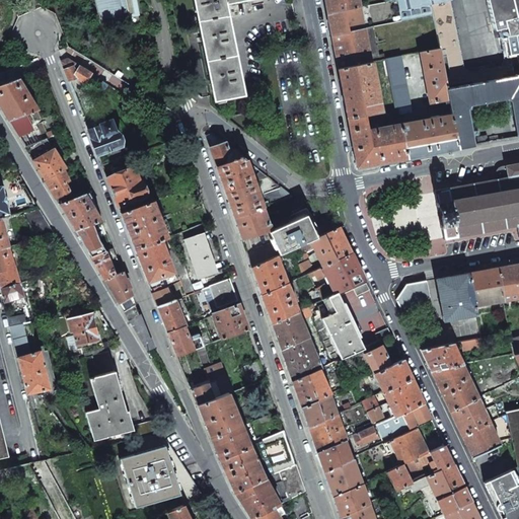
[(94,0),(99,22),(139,15),(136,0),(94,0)]
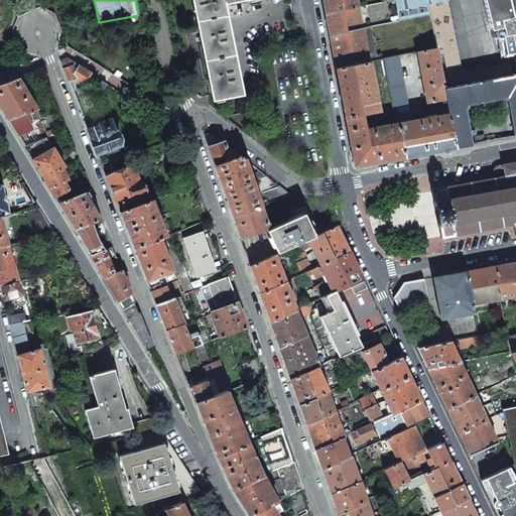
[(191,0),(212,100),(240,95),(224,16),(227,15),(224,4),(242,0),(191,0)]
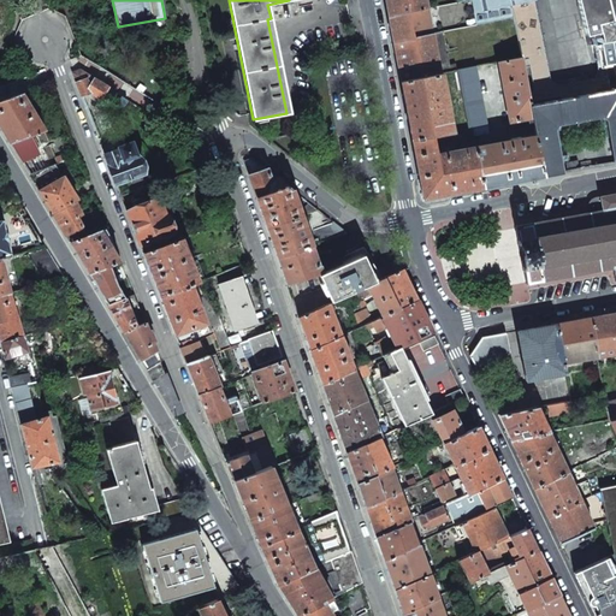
[(384,0),(388,16),(407,12),(427,9),(425,0),(384,0)]
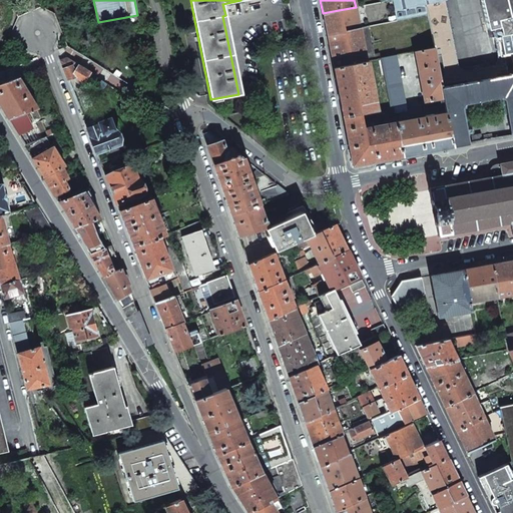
[(481,0),(488,29),(499,27),(497,19),(509,17),(504,0),(481,0)]
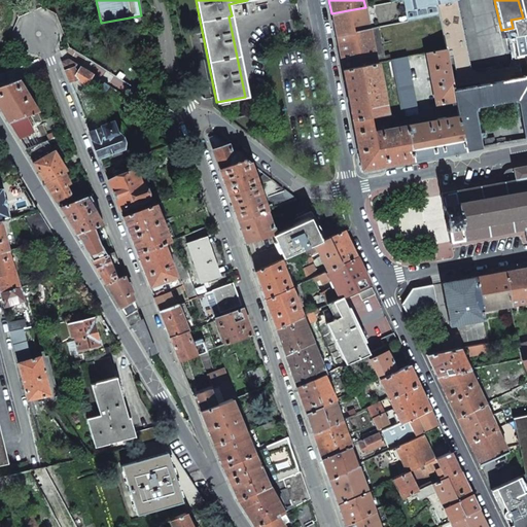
[(526,0),(518,0),(523,18),(511,20),(513,28),(514,32),(515,36),(526,34),(526,0)]
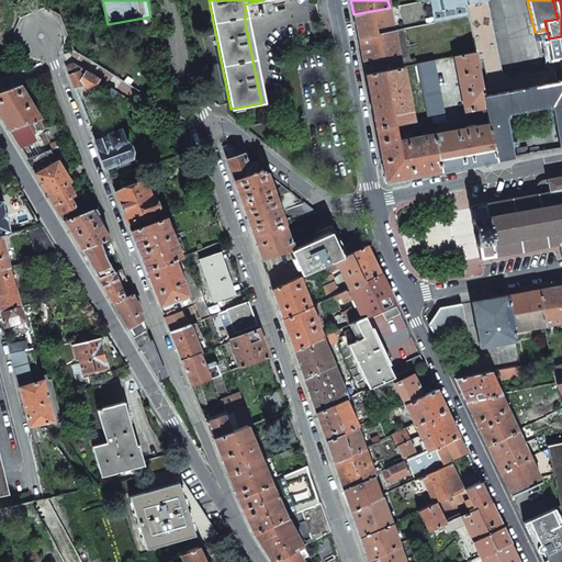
[(390,8),(371,11),(375,34),(394,31),(390,8)]
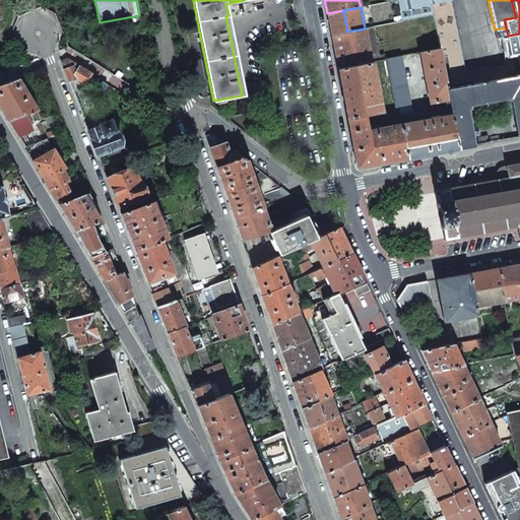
[(343,10),(327,13),(329,24),(331,35),(347,31),(343,10)]
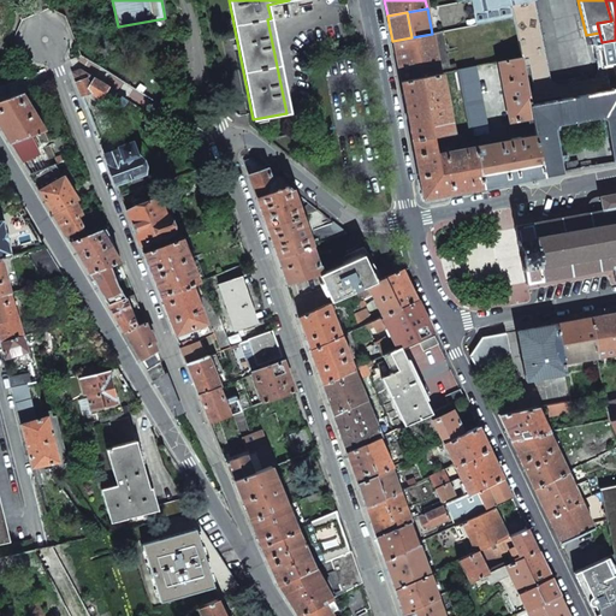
[(412,37),(392,41),(397,61),(401,82),(439,73),(432,34),(412,37)]
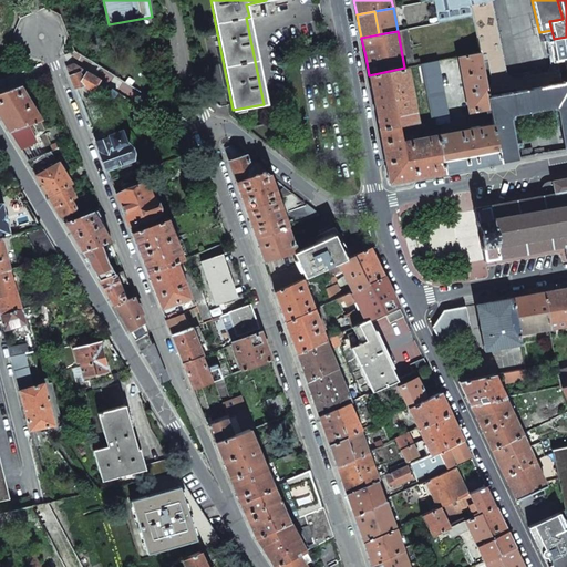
[(550,35),(556,60),(557,60),(563,83),(565,82),(566,82),(566,37),(554,39),(553,34),(550,35)]
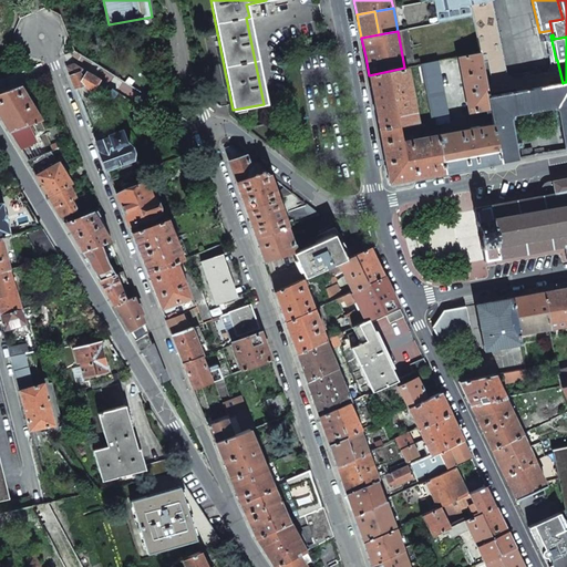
[(480,52),(459,57),(468,113),(490,109),(480,52)]
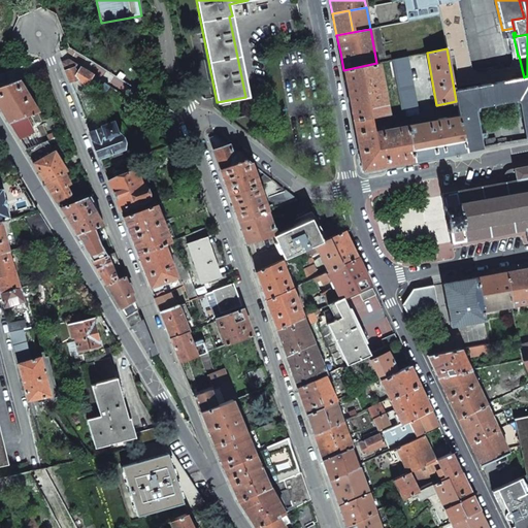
[(407,57),(392,60),(401,110),(417,107),(407,57)]
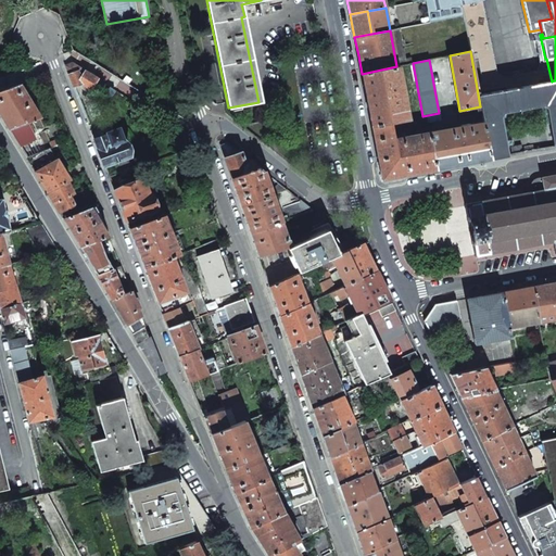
[(72,63),(65,66),(68,73),(77,70),(78,71),(79,68),(72,63)]
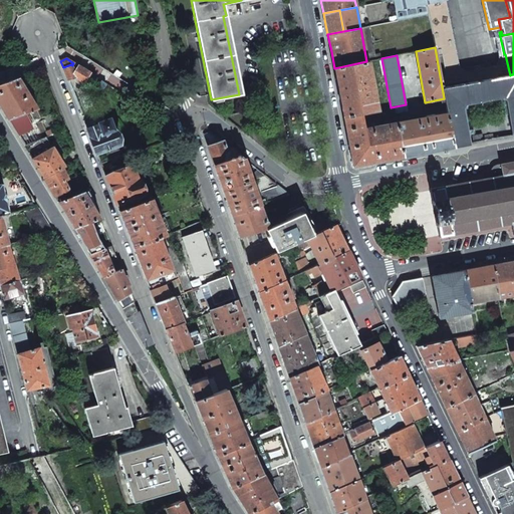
[(366,61),(334,68),(338,92),(343,115),(361,112),(368,111),(377,109),(369,65),(368,61),(366,61)]
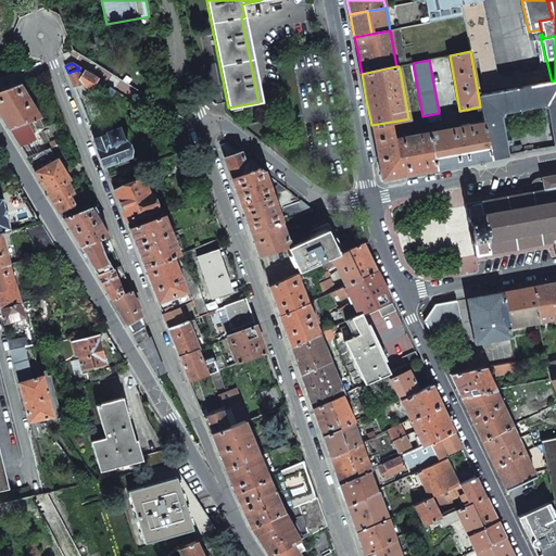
[(77,70),(68,73),(73,86),(81,83),(81,84),(90,89),(97,78),(85,71),(80,77),(78,71),(77,70)]
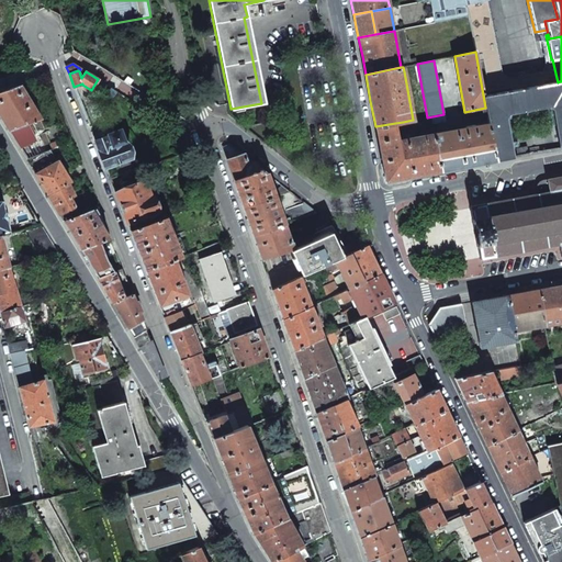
[(510,78),(513,91),(544,85),(542,72),(510,78)]
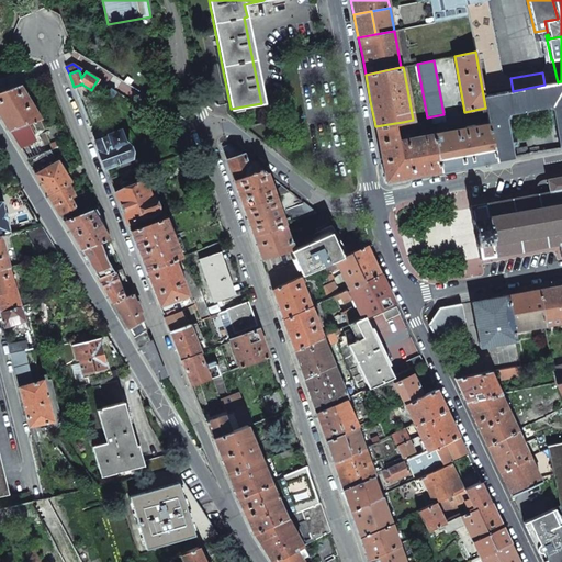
[(513,91),(490,96),(484,97),(485,108),(489,123),(496,161),(513,158),(505,119),(509,113),(548,105),(552,110),(560,149),(561,148),(561,81),(560,81),(544,85),(513,91)]
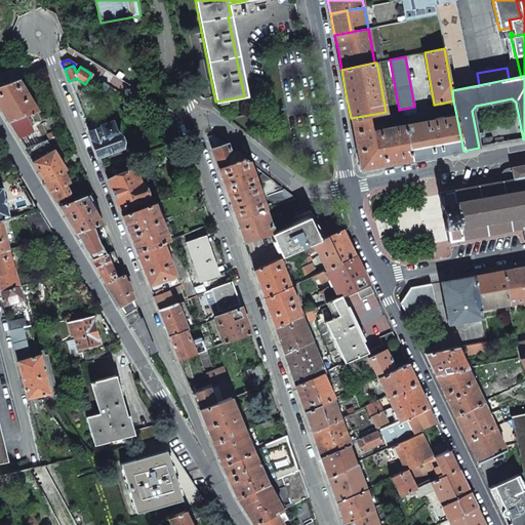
[(18,79),(0,86),(0,108),(9,123),(26,116),(37,112),(18,79)]
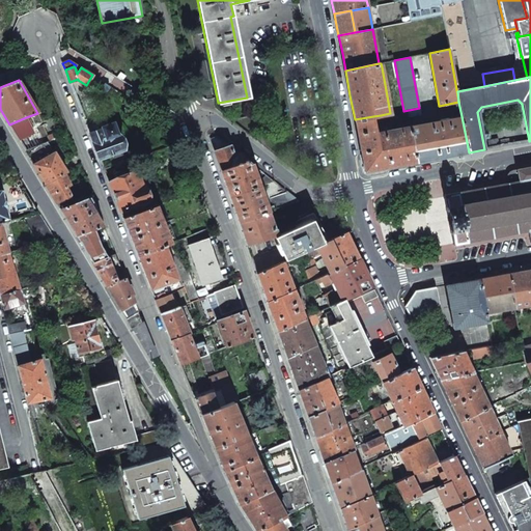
[(373,116),(355,119),(364,171),(365,171),(417,162),(410,127),(376,132),(373,116)]
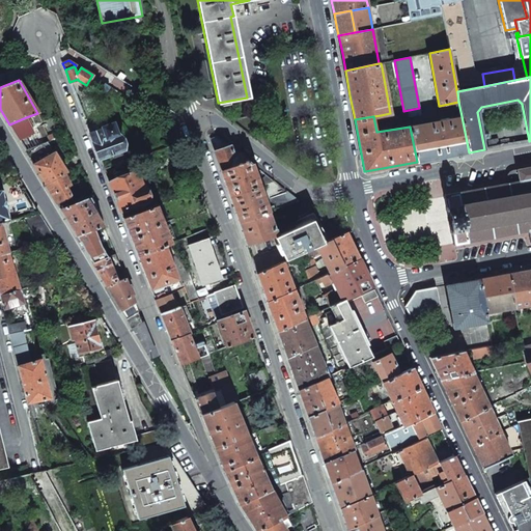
[(462,116),(410,127),(417,162),(469,152),(462,116)]
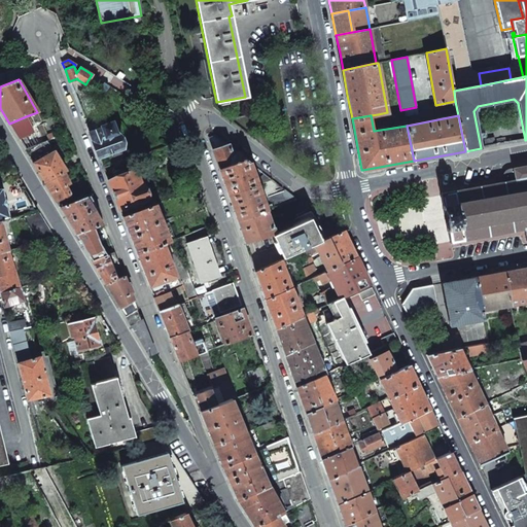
[(26,116),(9,124),(20,139),(33,133),(26,116)]
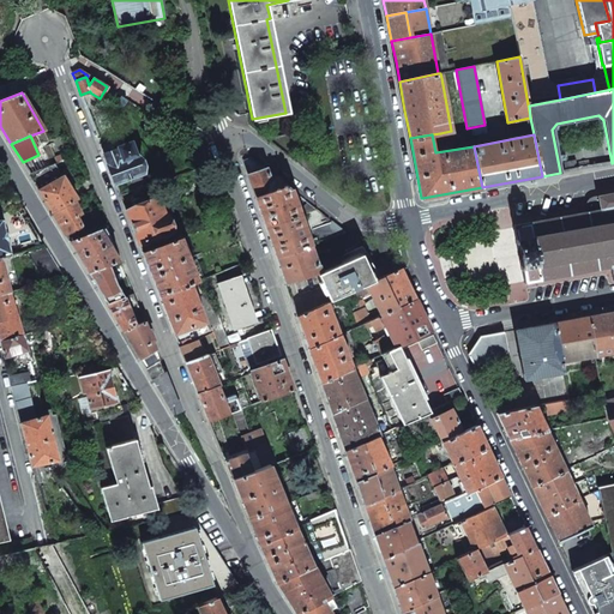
[(125,145),(104,154),(115,182),(128,178),(131,182),(142,178),(139,174),(145,172),(138,154),(136,154),(131,142),(125,144),(125,145)]
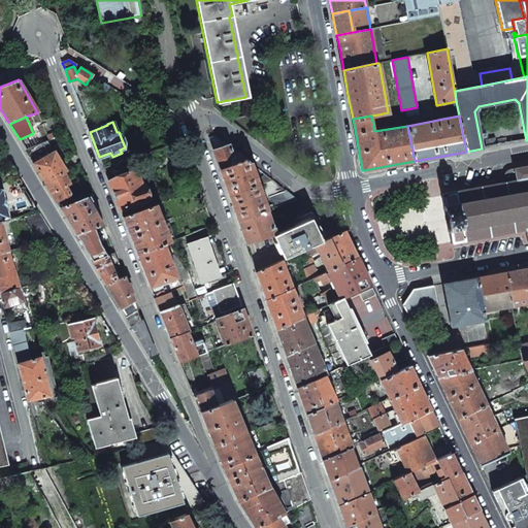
[(54,132),(46,135),(48,140),(57,138),(54,132)]
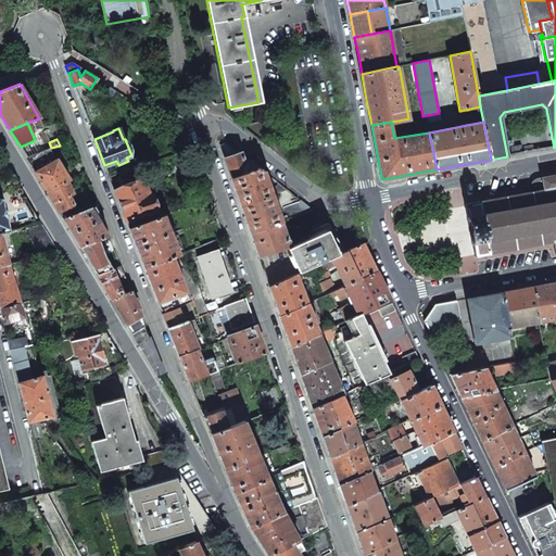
[(227,141),(219,144),(225,159),(228,168),(231,178),(256,169),(253,163),(249,161),(244,163),(241,153),(227,141)]
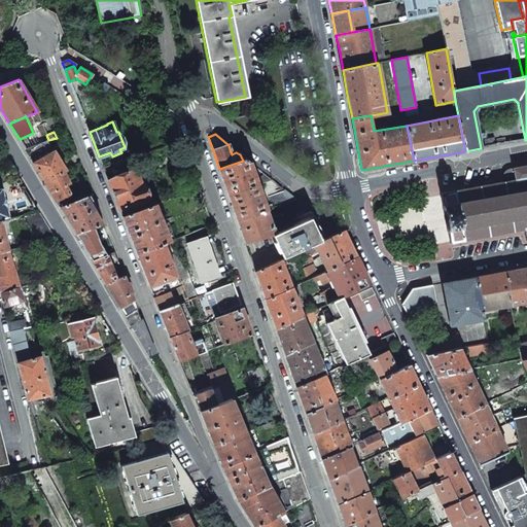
[(494,137),(484,139),(485,147),(496,145),(494,137)]
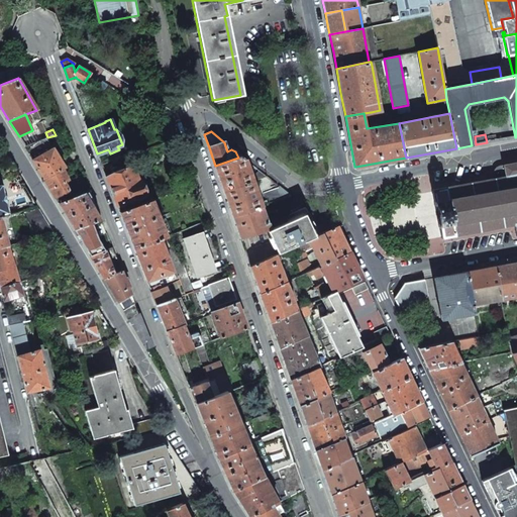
[(43,139),(24,147),(31,159),(53,147),(46,138),(43,139)]
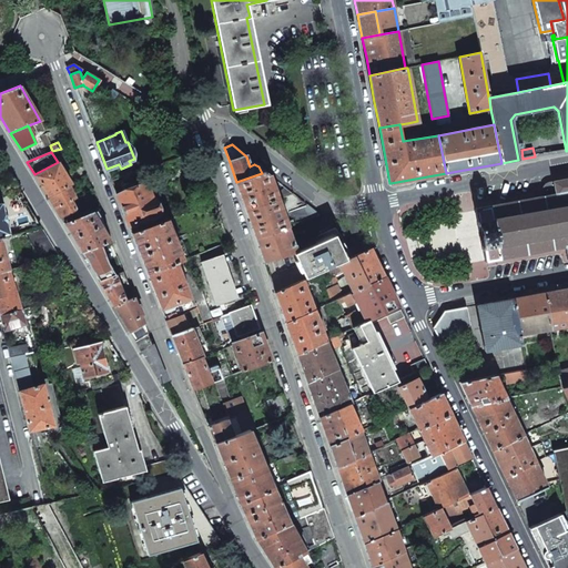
[(41,185),(48,196),(64,188),(72,183),(68,173),(66,174),(58,162),(34,174),(41,185)]
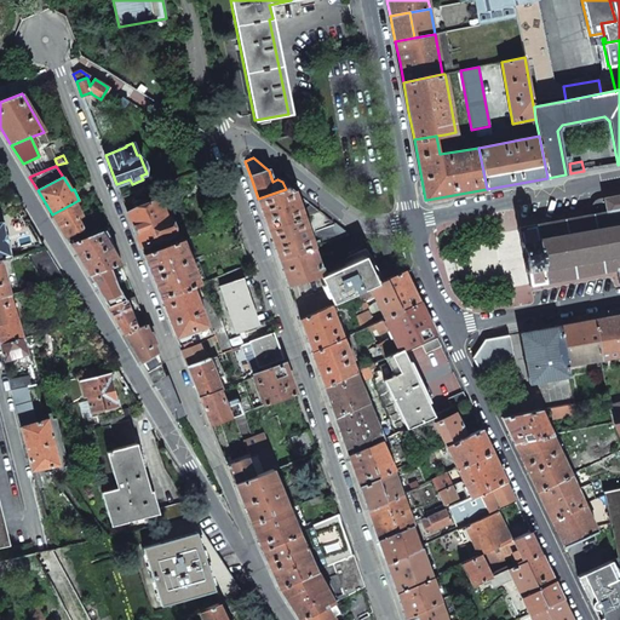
[(286,189),(258,199),(263,214),(269,229),(303,217),(294,191),(290,188),(286,189)]
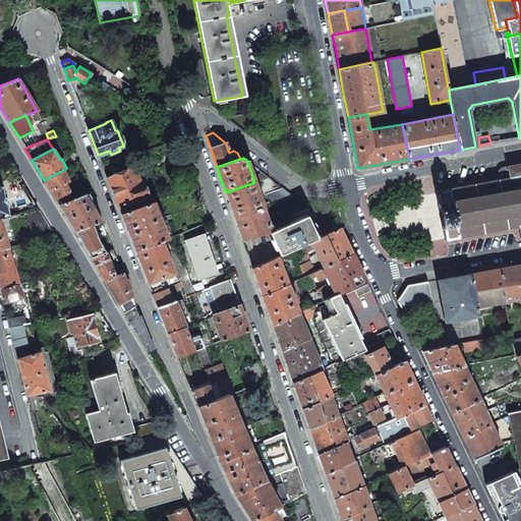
[(445,241),(519,227),(520,238),(520,163),(507,166),(509,178),(498,180),(436,191),(436,192),(445,238),(445,241)]
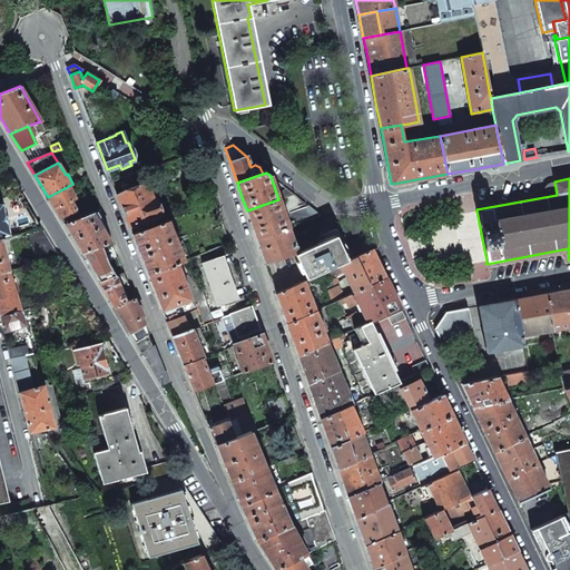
[(557,195),(554,182),(552,183),(548,185),(546,186),(544,187),(544,189),(544,192),(543,192),(543,195),(544,195),(544,196),(544,197),(557,195)]
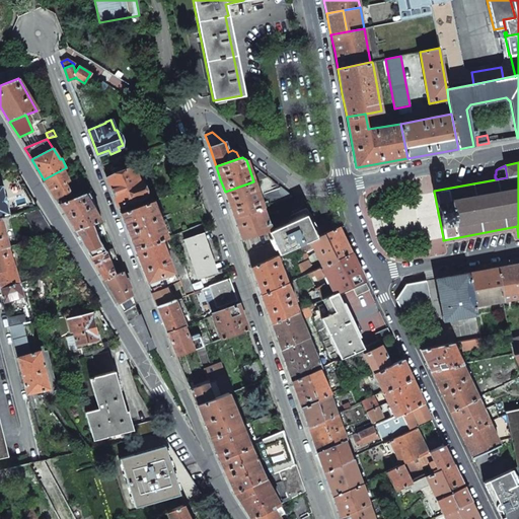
[(132,168),(106,178),(113,193),(118,207),(144,197),(146,196),(141,181),(138,182),(132,168)]
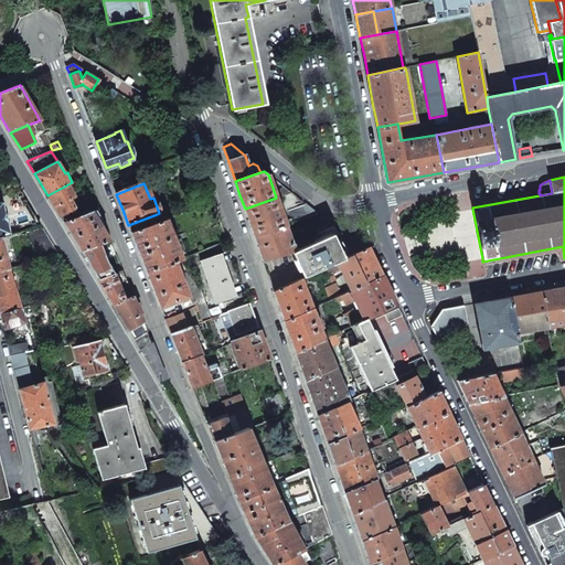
[(71,199),(66,191),(64,187),(48,195),(54,205),(60,215),(74,208),(71,199)]
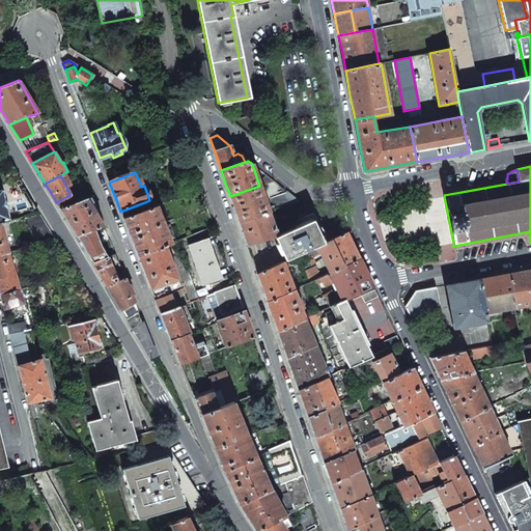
[(259,186),(230,196),(239,221),(269,212),(259,186)]
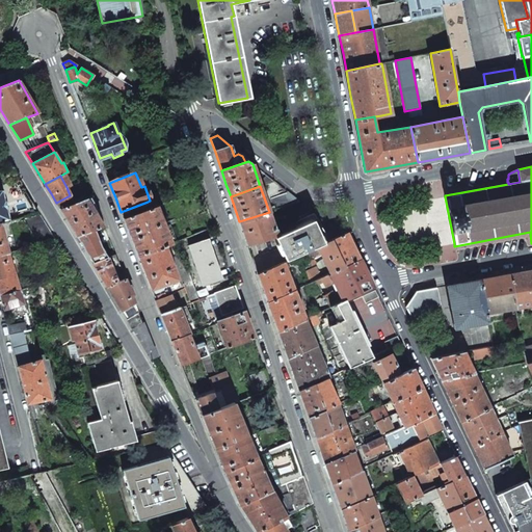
[(0,190),(0,223),(1,223),(9,221),(8,220),(9,220),(2,190),(0,190)]
